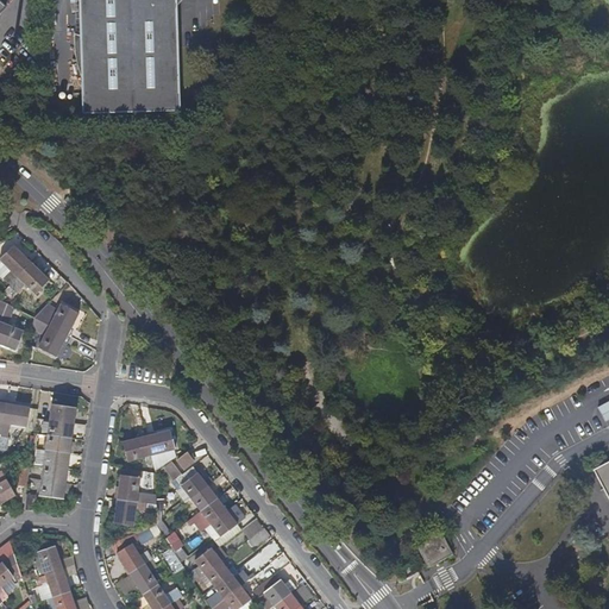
[(177,63),(176,37),(176,17),(168,8),(176,0),(82,0),(82,13),(83,33),(83,37),(75,32),(75,48),(76,57),(79,69),(81,79),(87,92),(85,94),(85,113),(112,112),(163,111),(179,111),(179,90),(177,63)]
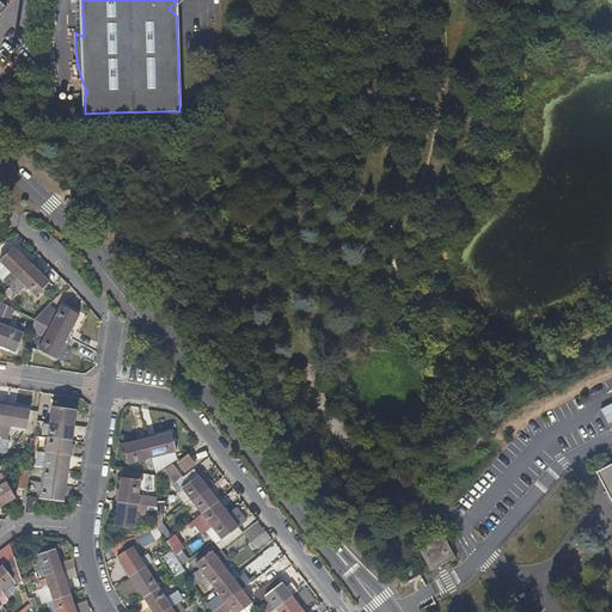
[(31,265),(13,249),(0,261),(0,263),(11,274),(4,280),(10,287),(31,265)]
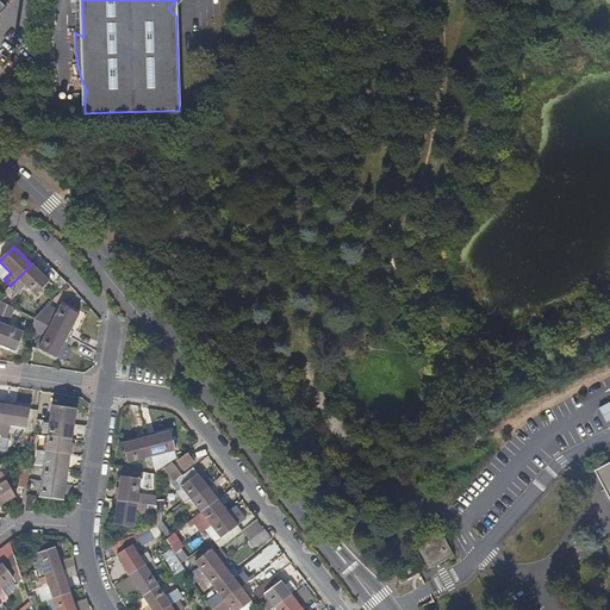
[(49,282),(31,265),(10,286),(8,287),(12,291),(16,293),(24,286),(35,297),(49,282)]
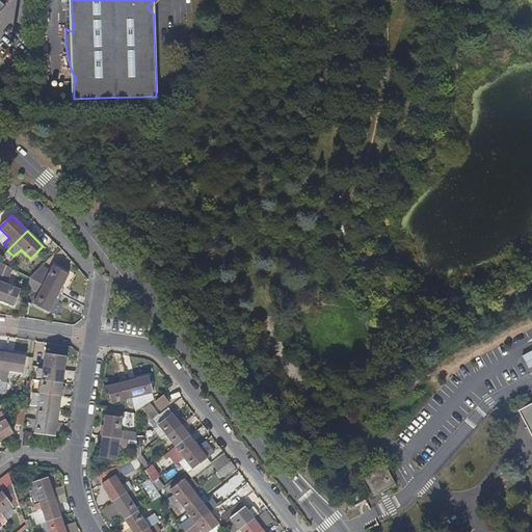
[(57,293),(67,274),(52,266),(50,270),(42,266),(29,278),(57,293)]
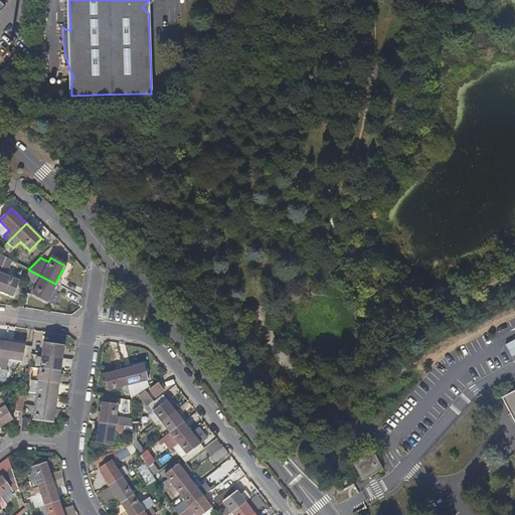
[(45,302),(55,284),(28,270),(27,279),(36,285),(31,295),(45,302)]
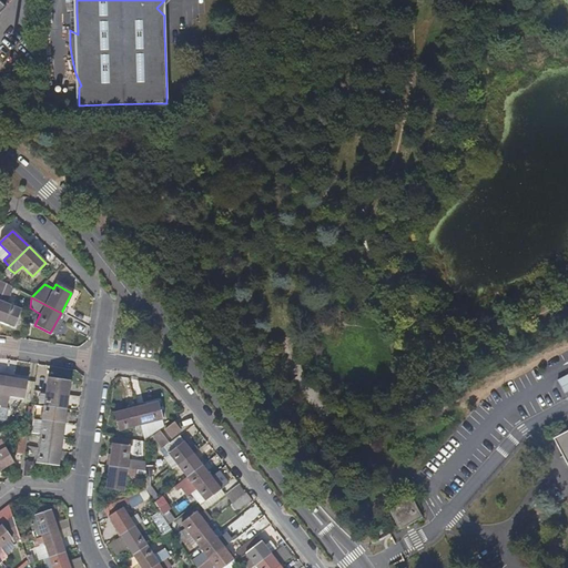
[(0,321),(14,327),(21,310),(0,301),(0,321)]
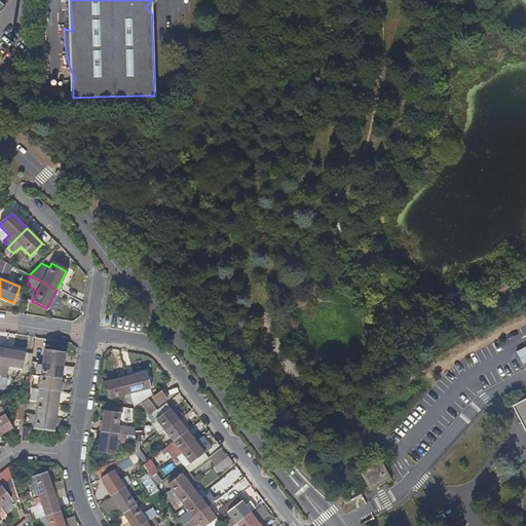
[(0,376),(6,378),(8,367),(22,369),(25,352),(3,349),(0,372),(0,376)]
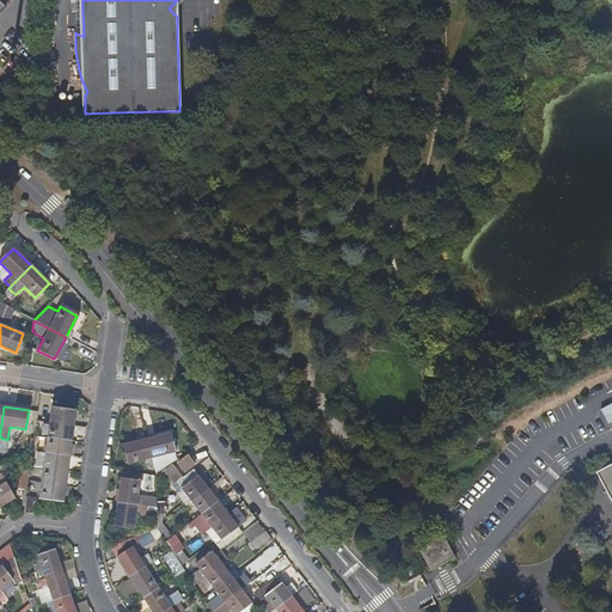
[(72,426),(74,410),(49,407),(48,417),(47,422),(72,426)]
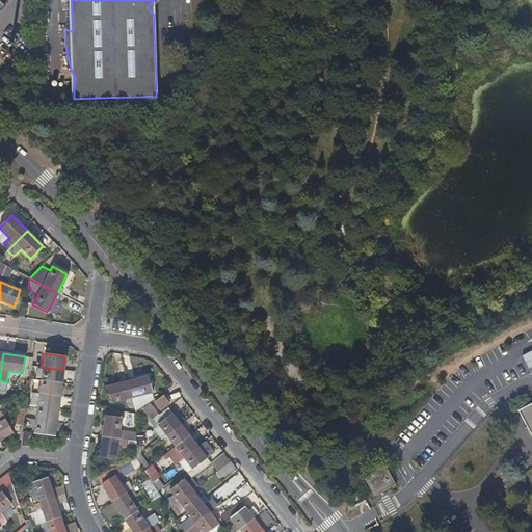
[(61,382),(62,370),(41,367),(41,369),(35,369),(34,378),(40,379),(40,380),(61,382)]
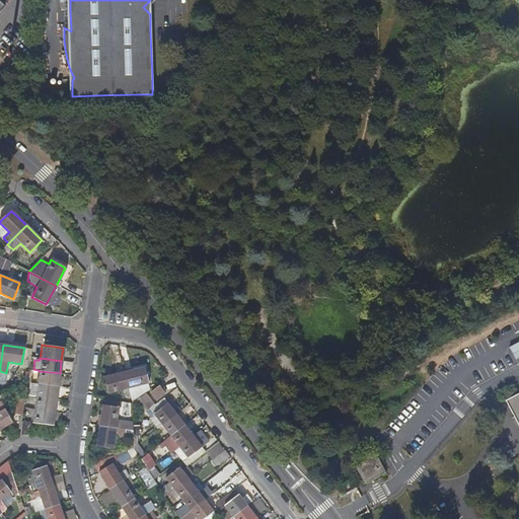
[(148,381),(144,366),(124,372),(128,387),(148,381)]
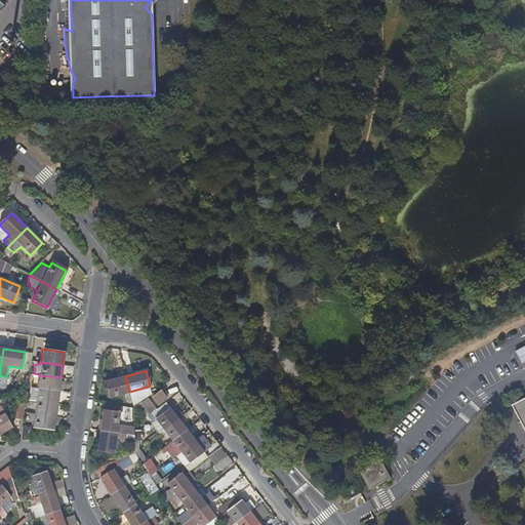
[(38,388),(39,375),(31,375),(30,388),(37,388),(38,388)]
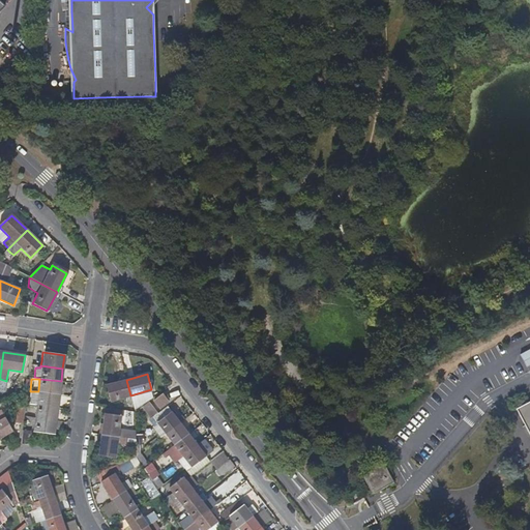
[(59,394),(61,381),(39,379),(38,391),(59,394)]
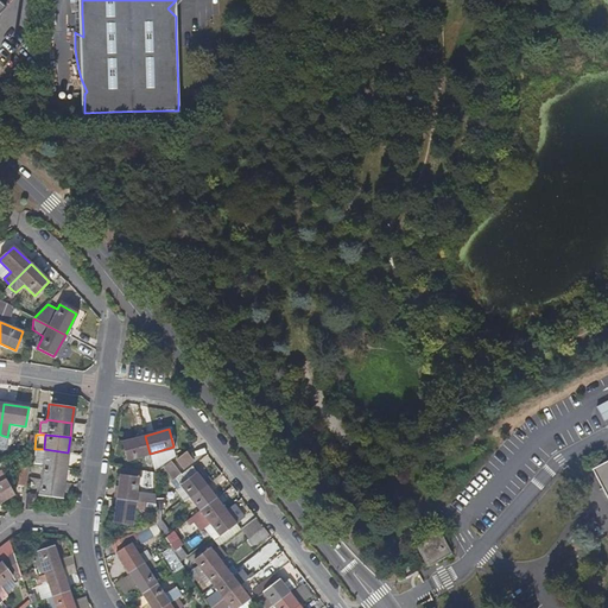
[(150,454),(145,436),(121,442),(126,460),(145,455),(147,460),(151,460),(150,454)]
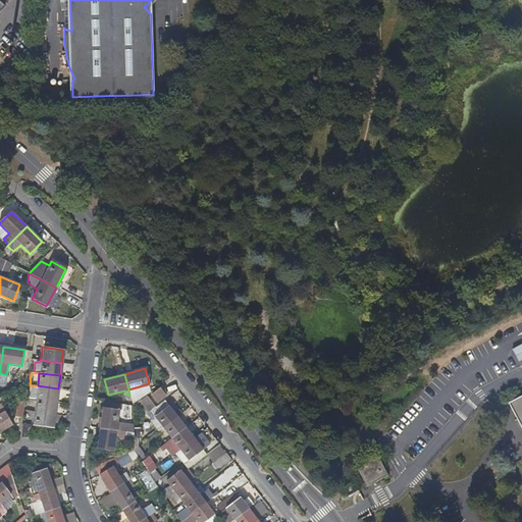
[(57,401),(58,388),(38,385),(37,385),(36,399),(57,401)]
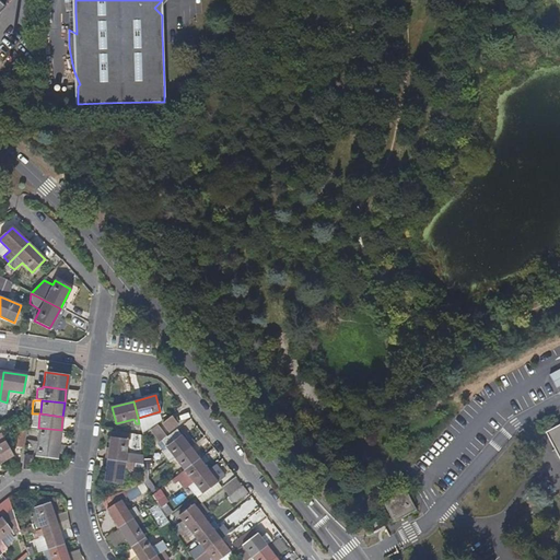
[(162,424),(170,433),(177,427),(178,426),(172,417),(162,424)]
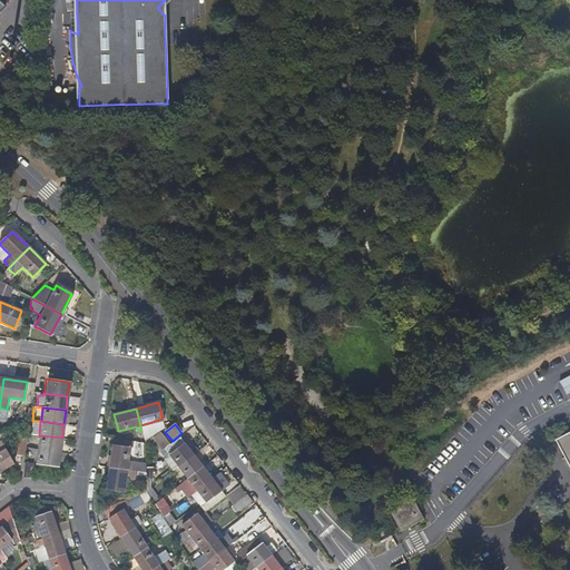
[(569,433),(556,442),(569,468),(569,433)]
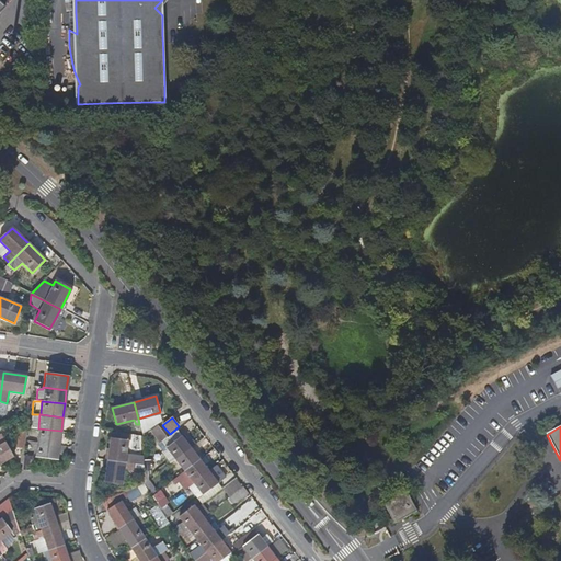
[(59,445),(61,431),(38,428),(36,443),(59,445)]
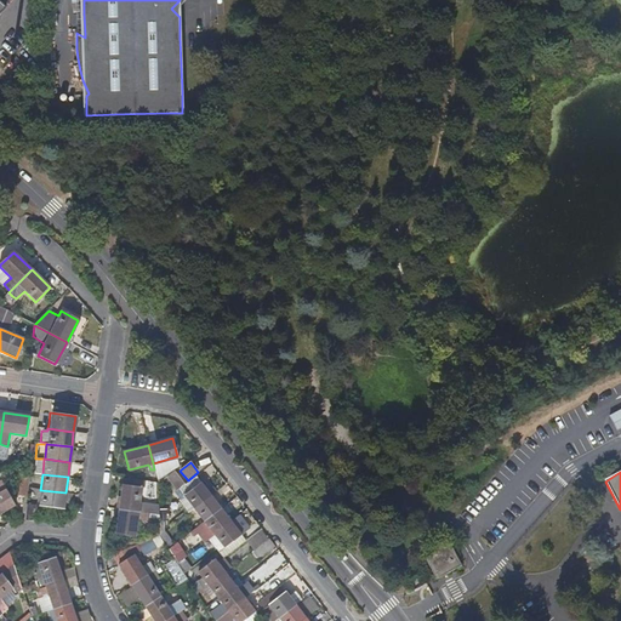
[(194,508),(211,496),(209,493),(197,477),(184,485),(180,489),(194,508)]
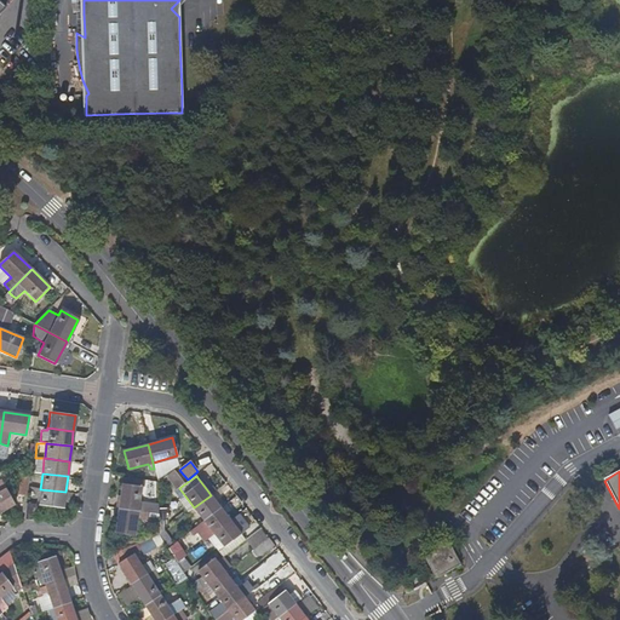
[(139,505),(143,480),(124,477),(120,509),(154,514),(158,515),(158,507),(139,505)]
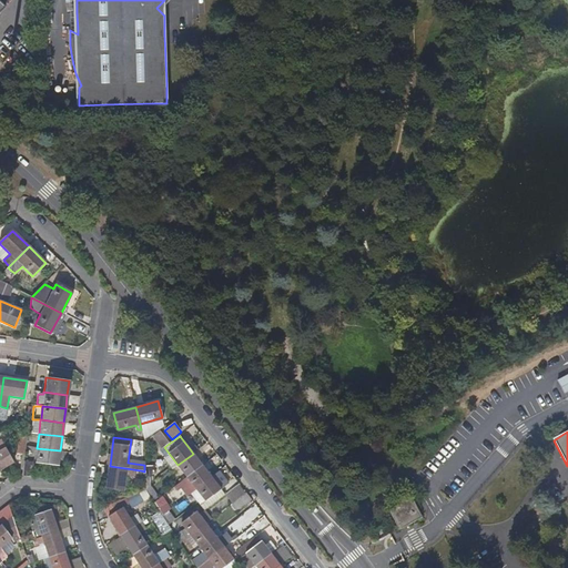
[(24,455),(27,439),(19,439),(17,454),(24,455)]
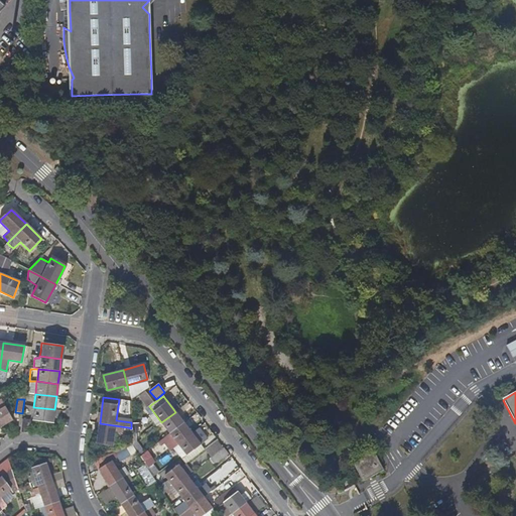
[(178,416),(189,408),(185,404),(177,410),(175,412),(178,416)]
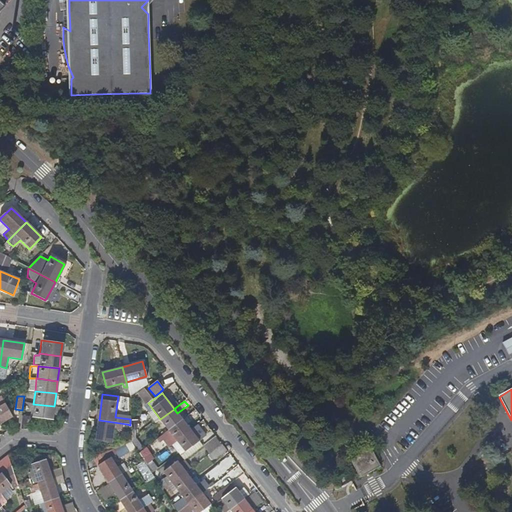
[(52,419),(54,406),(33,404),(32,416),(52,419)]
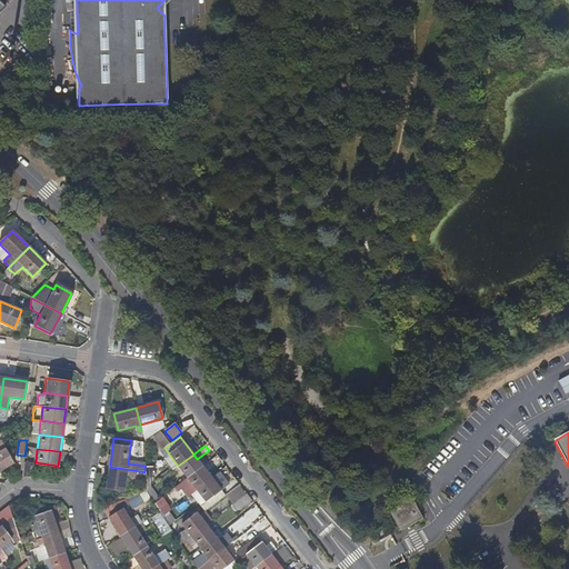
[(0,473),(16,466),(8,451),(0,455),(0,473)]
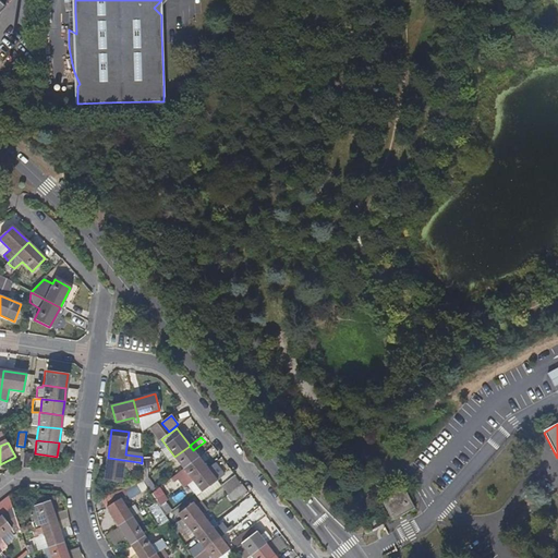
[(183,469),(198,458),(193,450),(190,446),(174,457),(183,469)]
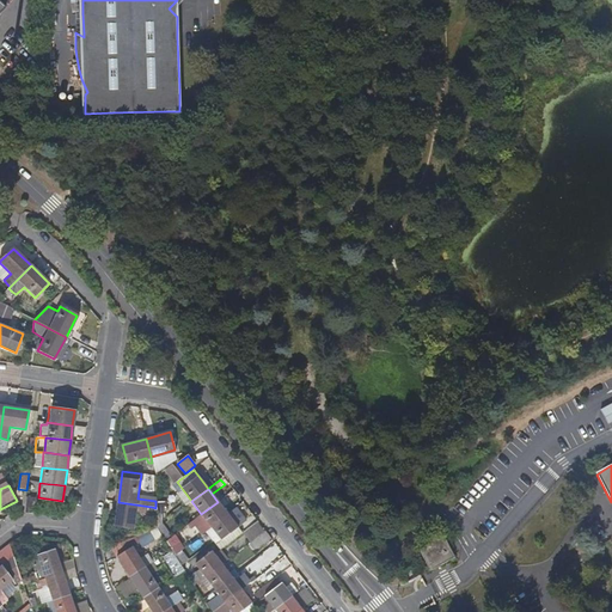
[(231,512),(243,502),(237,495),(227,503),(222,507),(227,514),(231,512)]
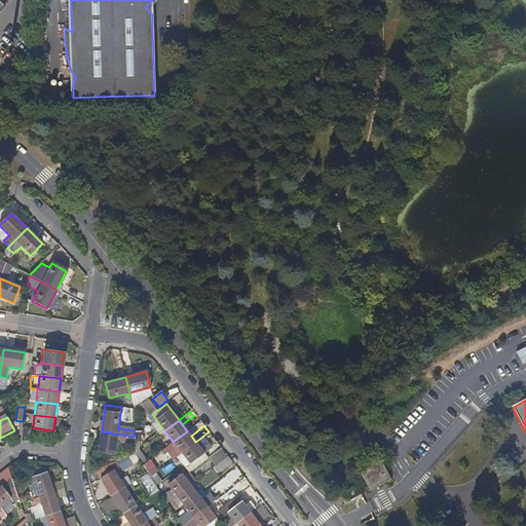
[(30,442),(31,428),(23,427),(21,442),(30,442)]
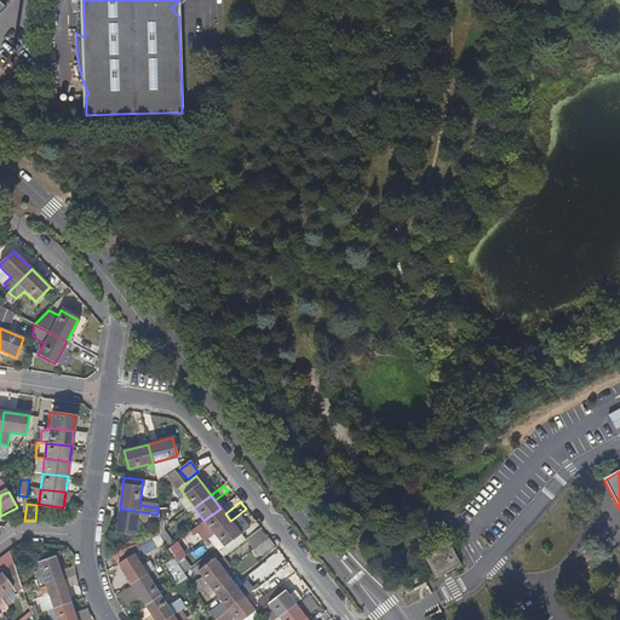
[(230,510),(225,504),(220,509),(225,514),(230,510)]
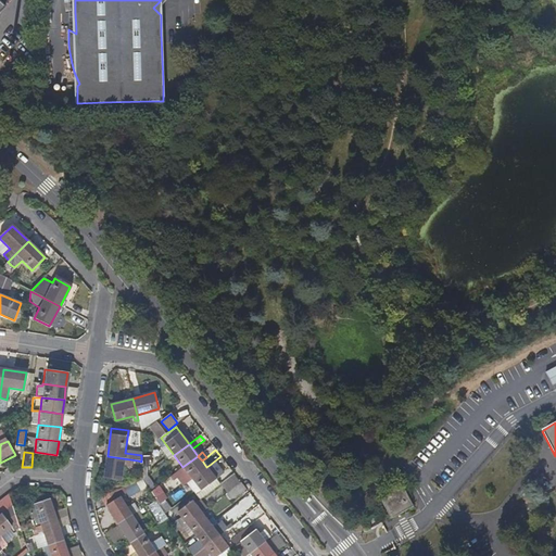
[(155,489),(180,469),(182,467),(174,455),(159,467),(146,477),(155,489)]
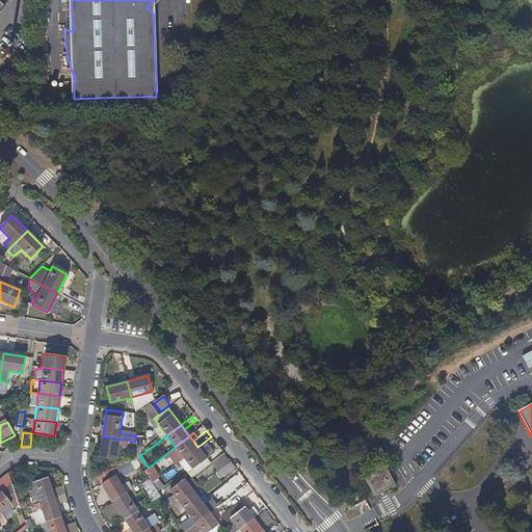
[(131,448),(132,441),(103,436),(100,458),(116,460),(117,447),(131,448)]
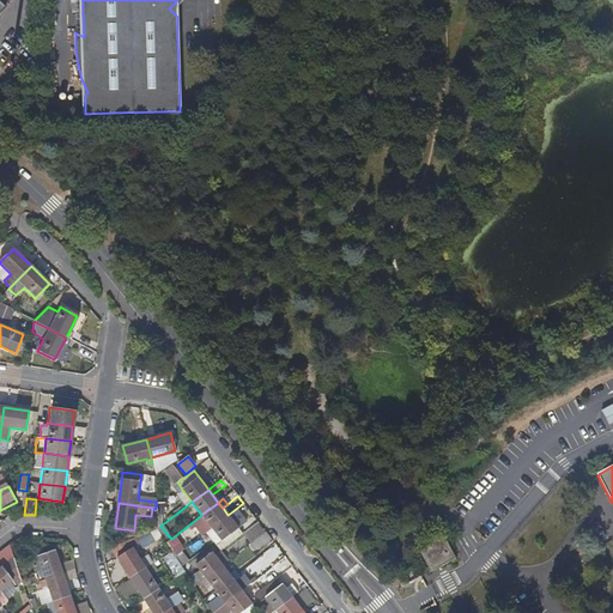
[(212,527),(228,515),(223,508),(218,503),(201,515),(212,527)]
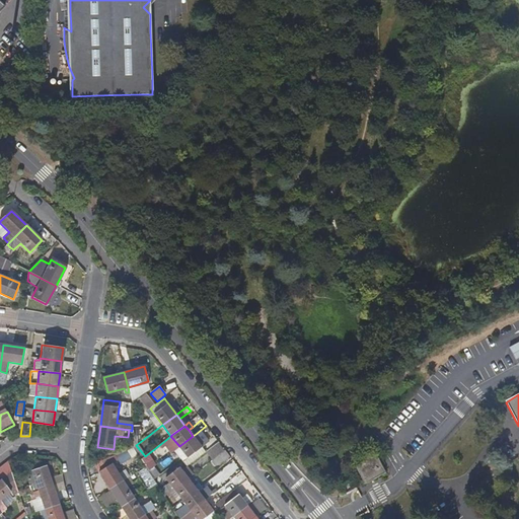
[(187,466),(205,452),(196,440),(193,436),(179,446),(182,451),(188,457),(182,461),(187,466)]
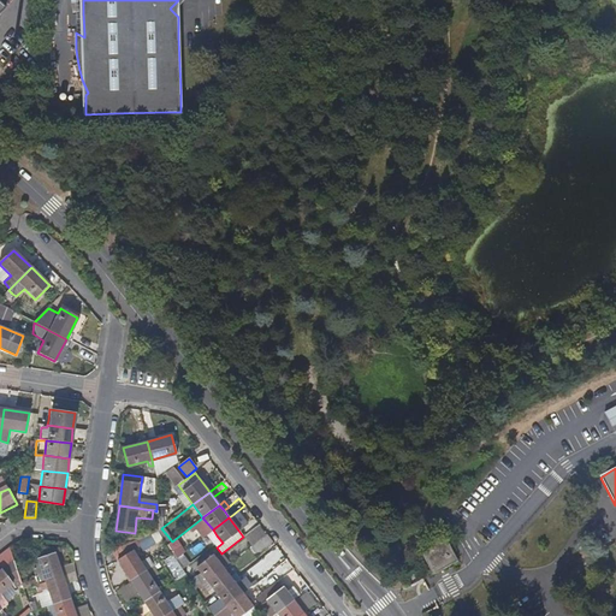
[(252,545),(265,535),(258,526),(243,537),(250,546),(252,545)]
